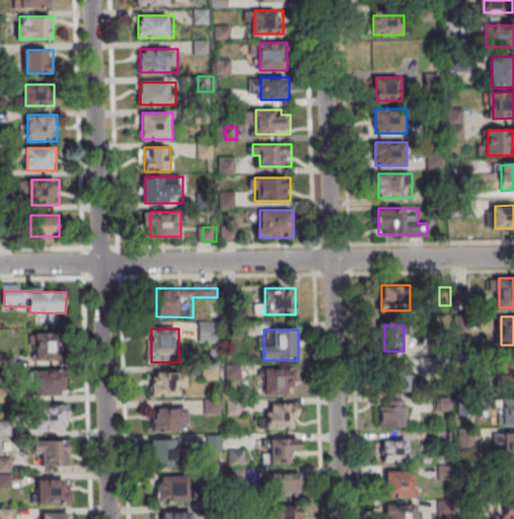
[(56,335),(35,335),(35,361),(56,361),(56,335)]
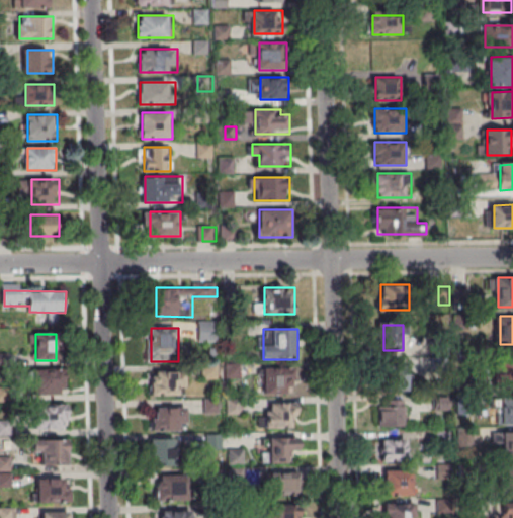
[(387,390),(411,390),(411,362),(387,362),(387,390)]
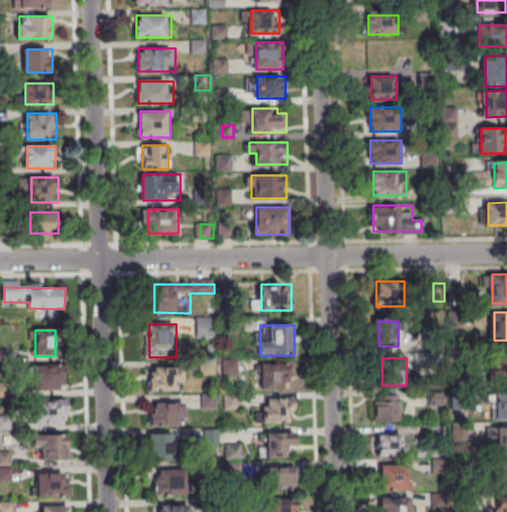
[(263,389),(292,389),(292,365),(263,365),(263,389)]
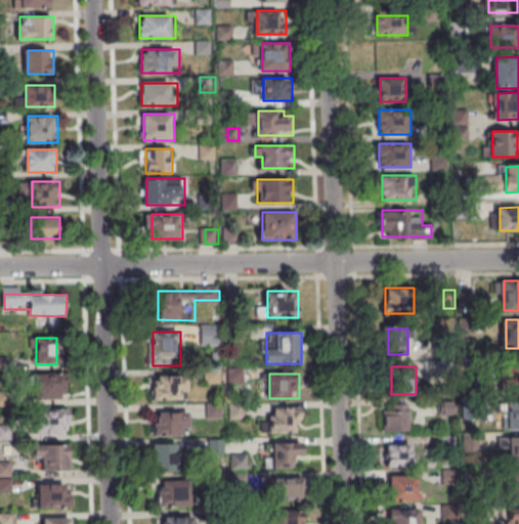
[(39,399),(68,399),(68,377),(39,377),(39,399)]
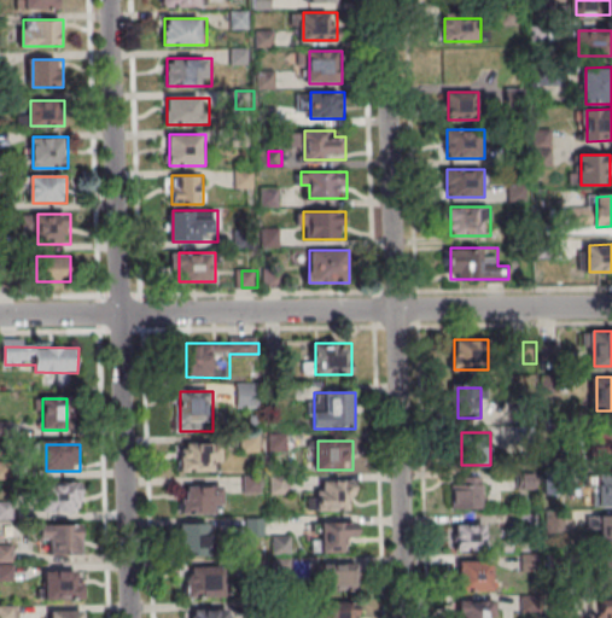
[(225,444),(184,444),(184,472),(225,472),(225,444)]
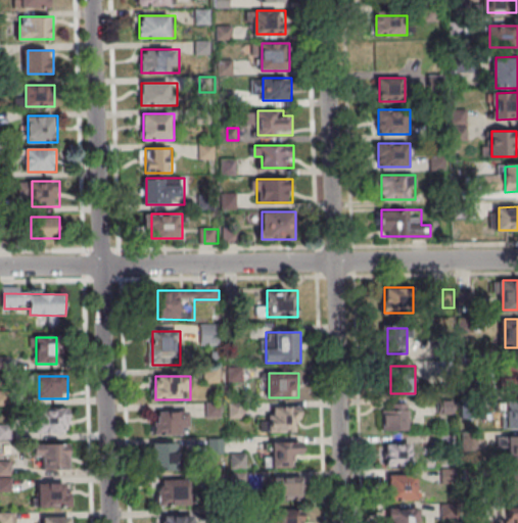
[(390,424),(419,422),(418,401),(389,403),(390,424)]
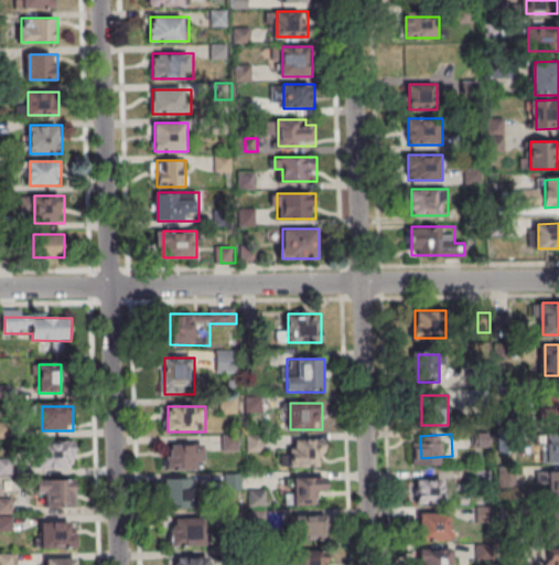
[(266,448),(264,436),(251,438),(253,450),(266,448)]
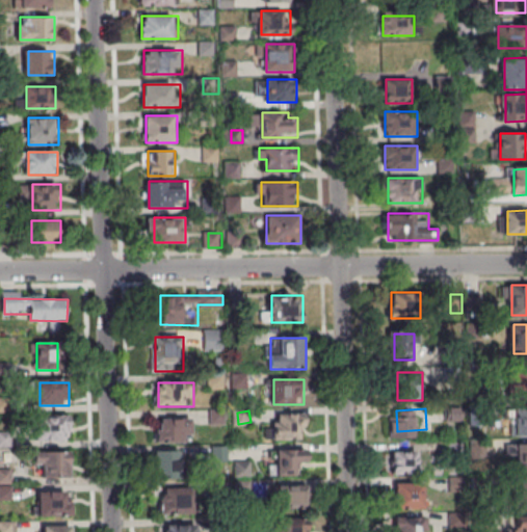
[(526,414),(514,414),(514,436),(526,435),(526,414)]
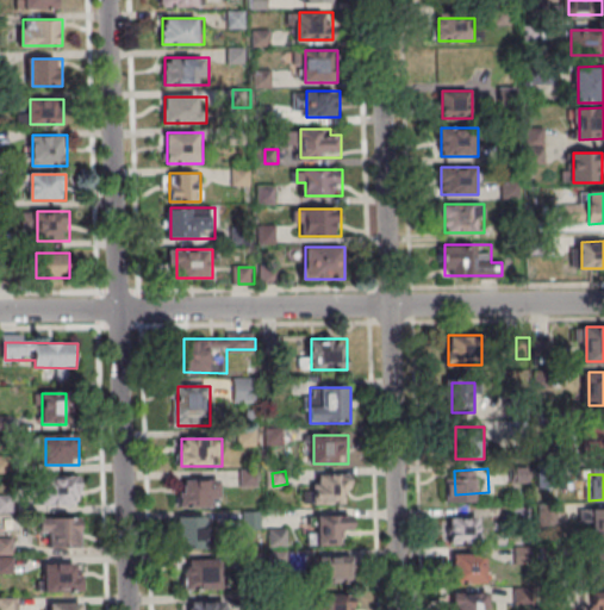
[(316,504),(353,504),(353,475),(316,475),(316,504)]
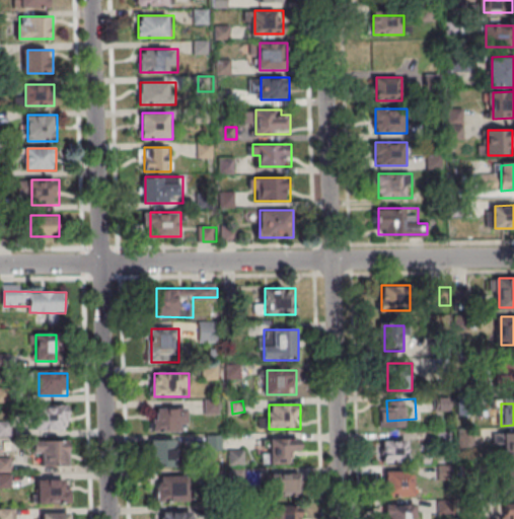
[(39,405),(39,430),(70,430),(70,405),(39,405)]
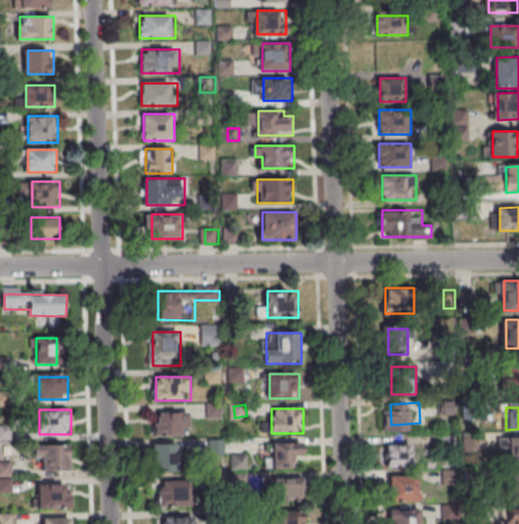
[(191,411),(157,411),(157,435),(191,435),(191,411)]
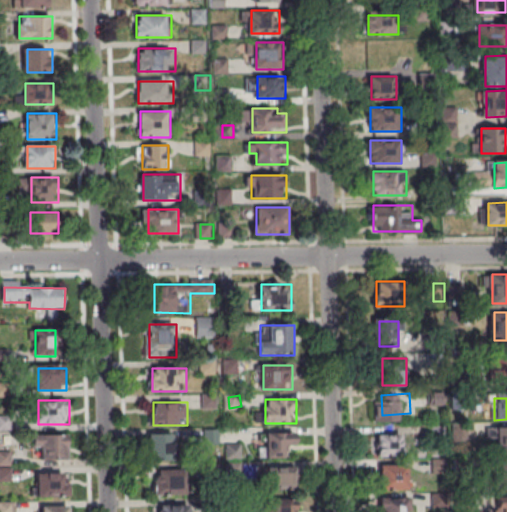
[(506,427),(490,436),(501,458),(506,455),(506,427)]
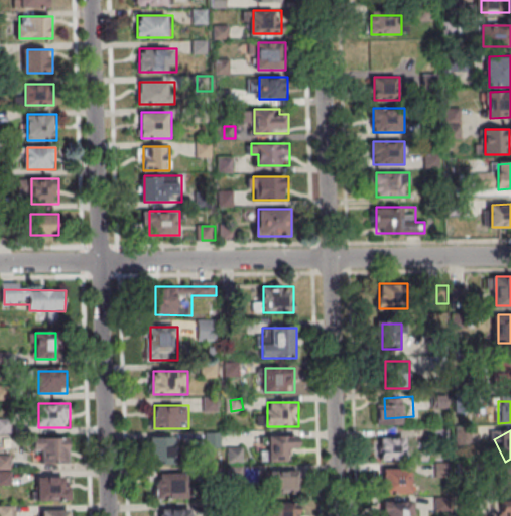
[(213,446),(223,446),(223,433),(213,433),(213,446)]
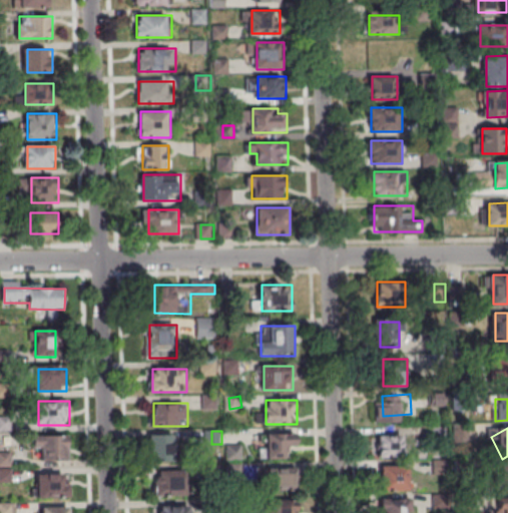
[(289,458),(289,447),(298,447),(298,433),(269,434),(269,458),(289,458)]
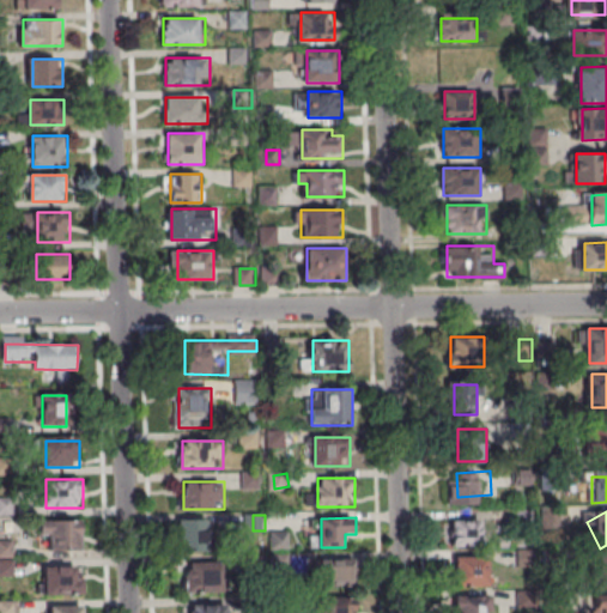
[(484,546),(484,520),(454,520),(454,546),(484,546)]
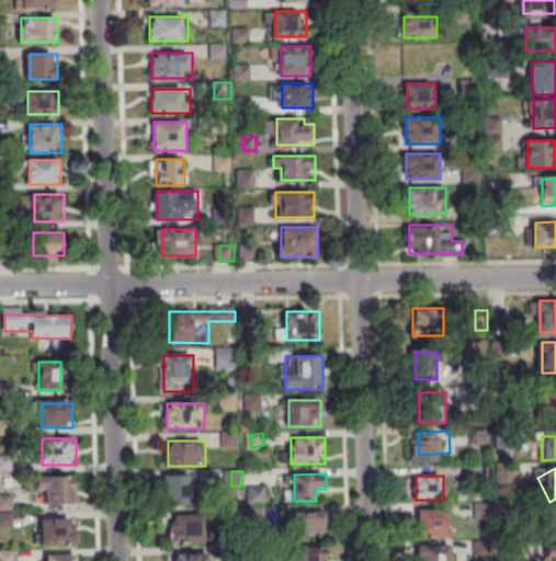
[(46,493),(46,505),(77,505),(77,477),(40,477),(40,493),(46,493)]
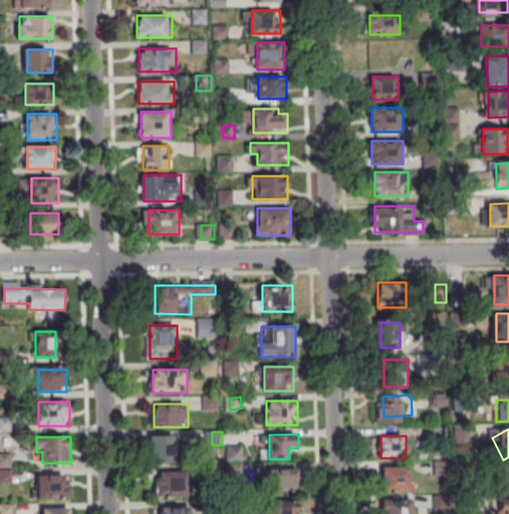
[(152,437),(152,463),(179,463),(179,437),(152,437)]
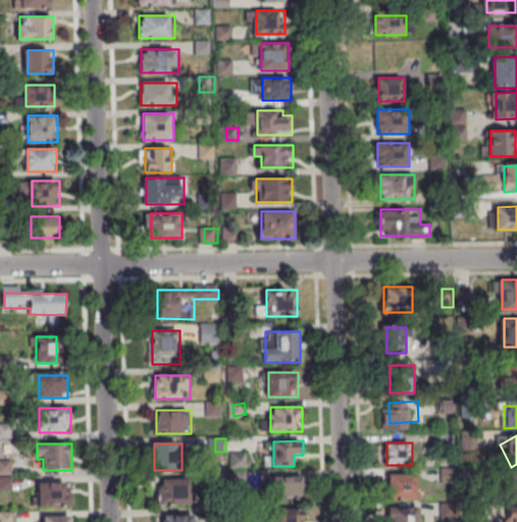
[(390,475),(390,500),(414,500),(414,475),(390,475)]
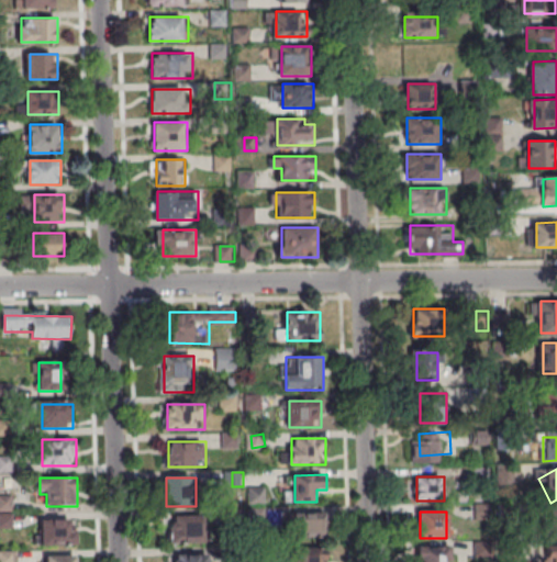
[(329,513),(302,513),(302,536),(329,536),(329,513)]
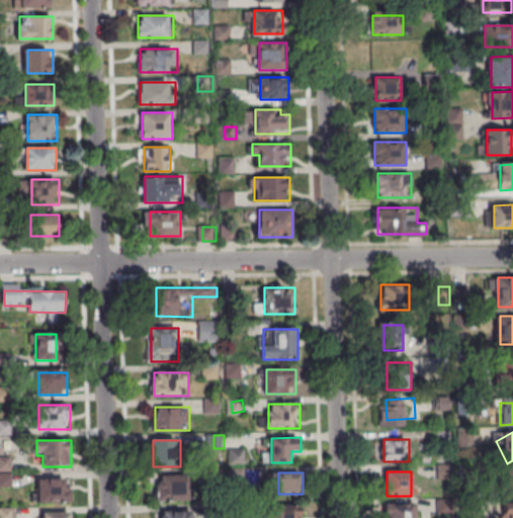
[(157,478),(157,501),(191,501),(191,478),(157,478)]
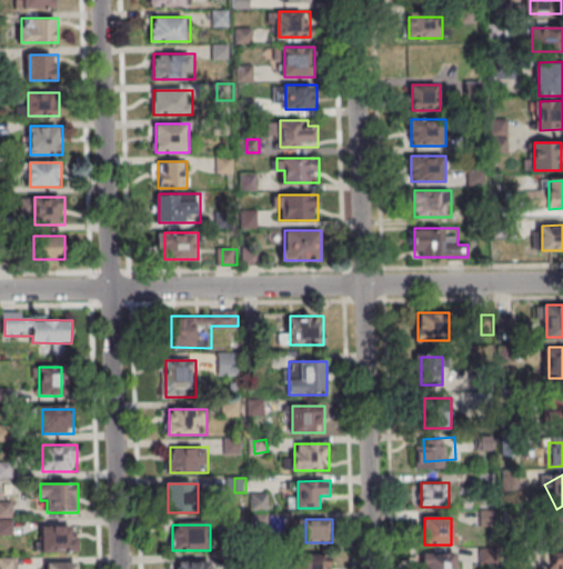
[(42,528),(42,553),(79,553),(79,528),(42,528)]
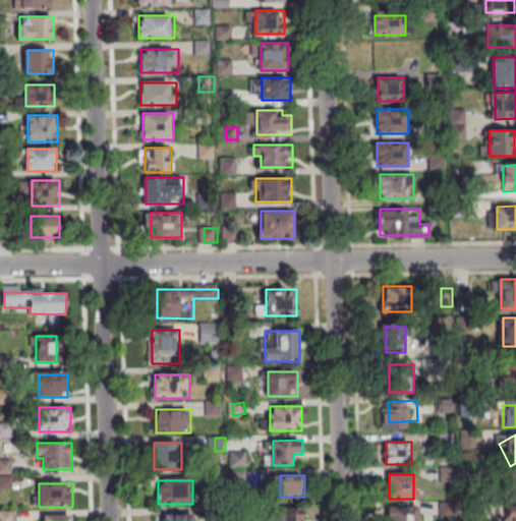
[(302,520),(302,508),(278,508),(278,520),(302,520)]
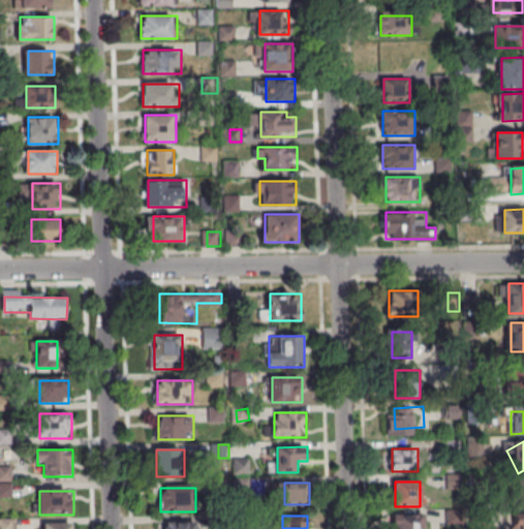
[(422,528),(423,518),(396,518),(395,528),(422,528)]
